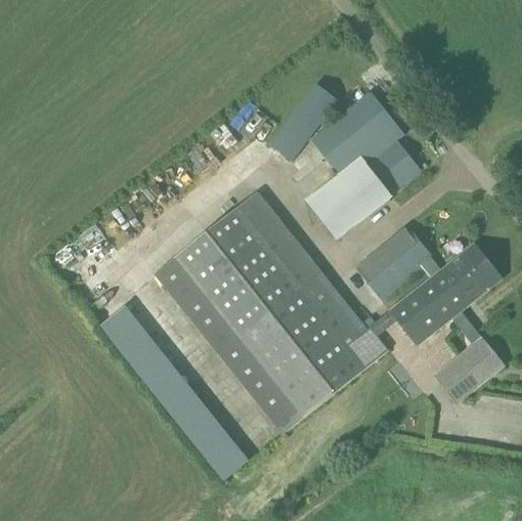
[(294,160),(339,99),(318,84),(272,143),(294,160)]
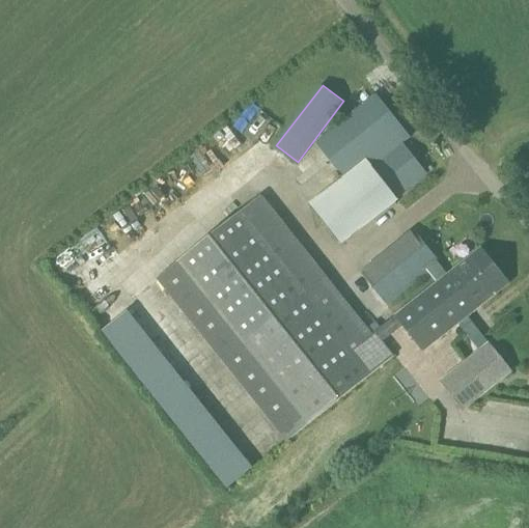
[(342,178),(311,205),(340,243),(428,172),(405,142),(410,138),(374,94),(316,141),(344,176),(342,178)]
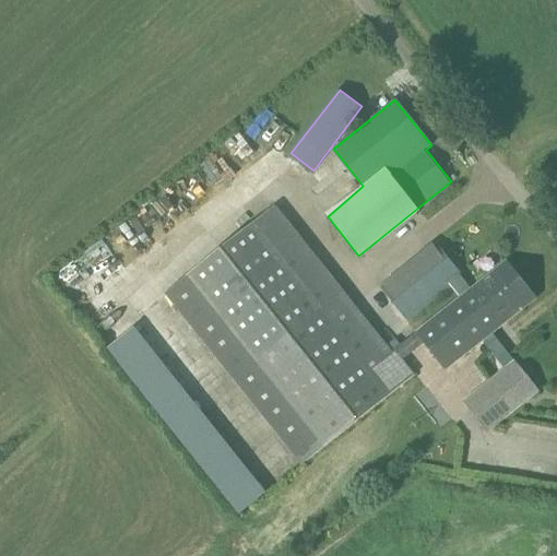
[(224,181),(240,179),(237,161),(222,163),(224,181)]
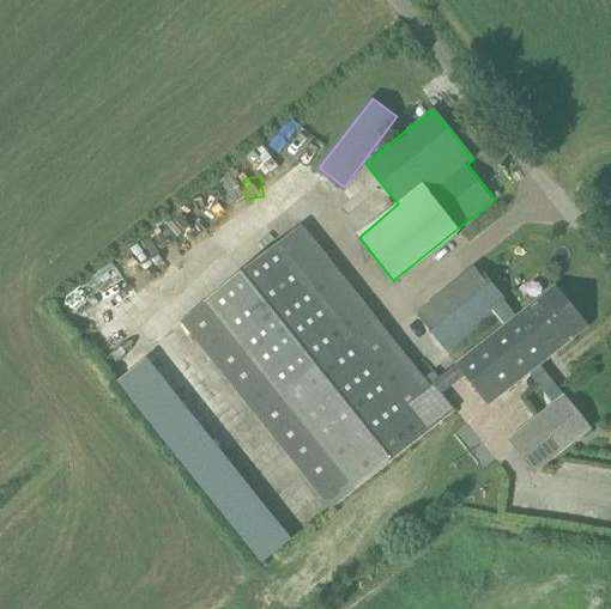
[(364,230),(379,212),(357,195),(343,213),(364,230)]
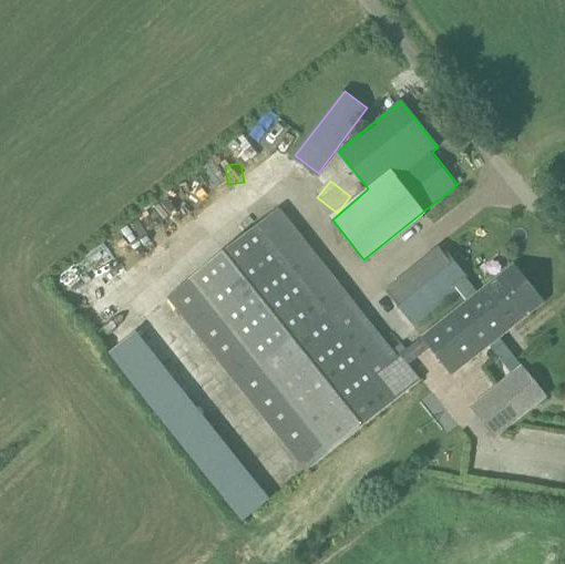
[(310,467),(391,403),(423,378),(415,367),(413,368),(403,355),(399,358),(279,208),(172,294),(310,467)]
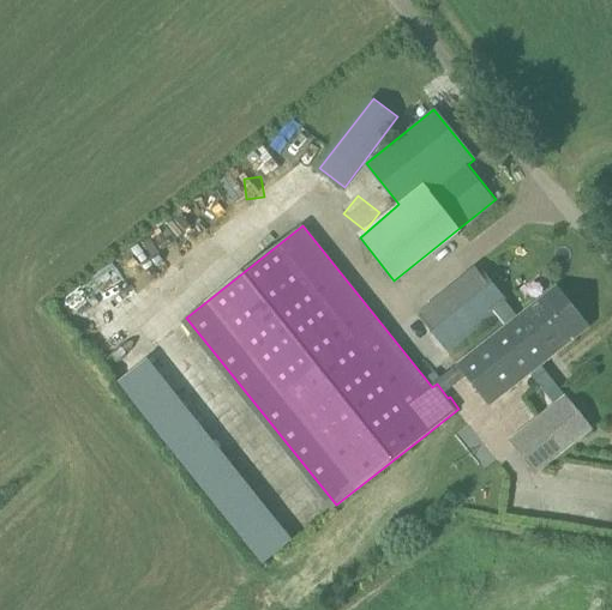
[(181,255),(191,251),(183,233),(173,236),(181,255)]
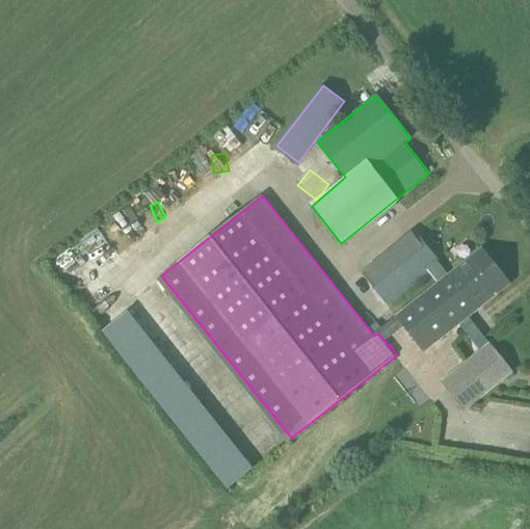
[(441,260),(417,230),(364,272),(388,301),(441,260)]
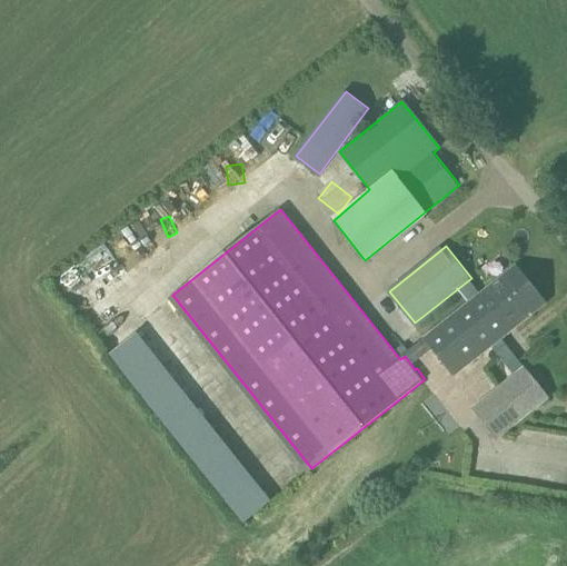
[(517,264),(516,265),(425,336),(456,375),(547,303),(517,264)]
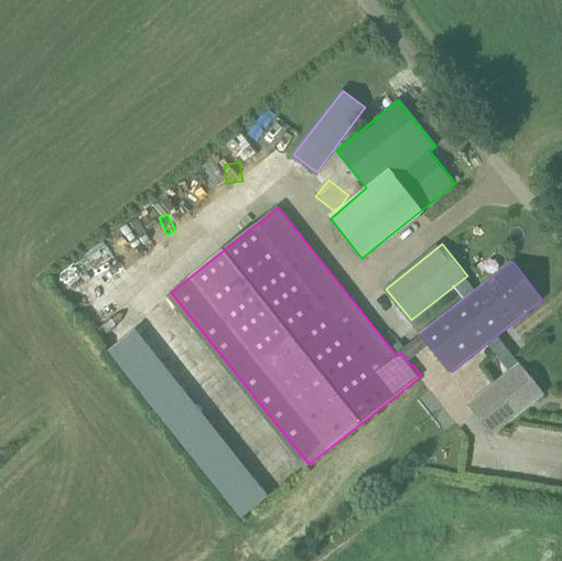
[(543,395),(518,363),(495,381),(501,389),(478,409),(496,432),(543,395)]
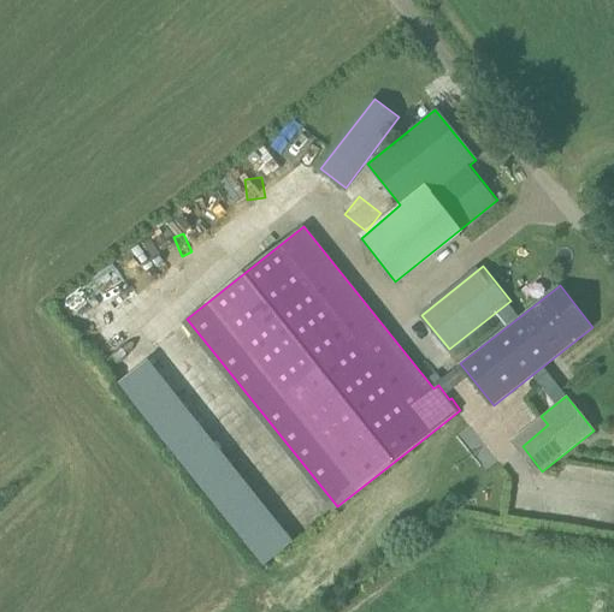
[(172,450),(183,471),(199,463),(188,441),(172,450)]
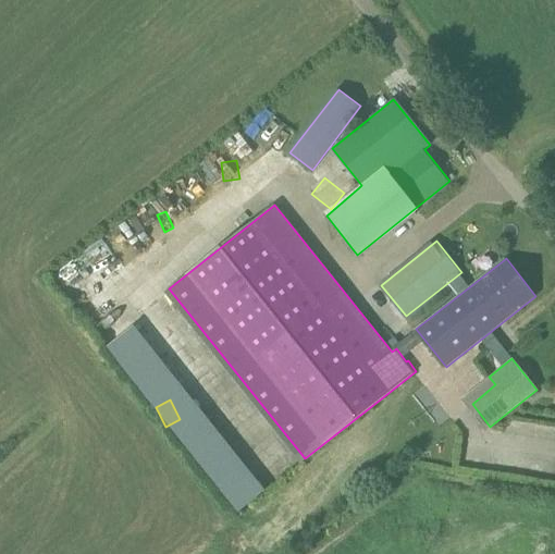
[(176,438),(190,455),(206,443),(190,426),(176,438)]
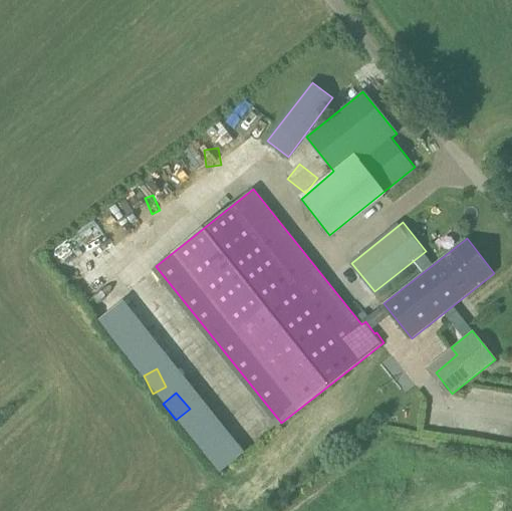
[(200,418),(186,429),(212,463),(226,452),(200,418)]
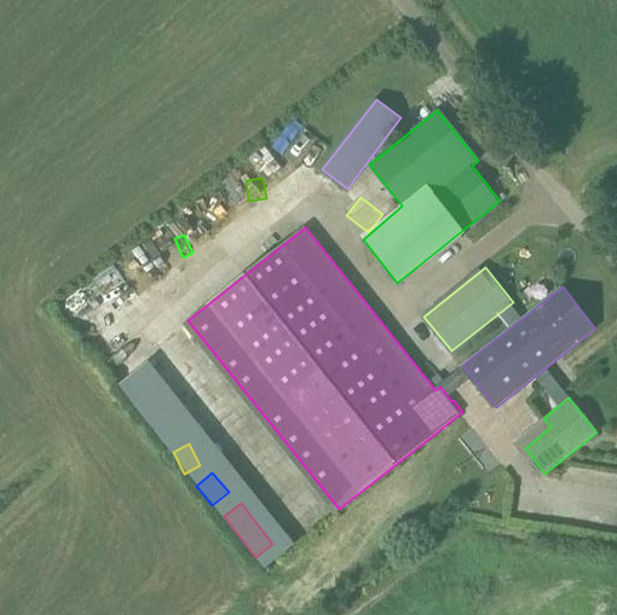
[(283,555),(263,570),(269,579),(290,563),(283,555)]
